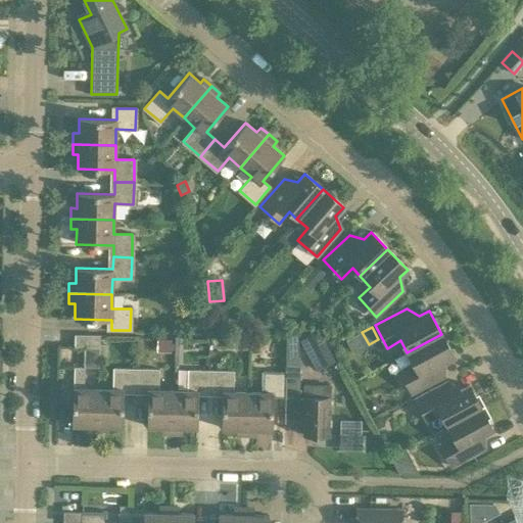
[(285,373),(285,397),(299,397),(300,365),(296,333),(287,336),(285,365),(285,373)]
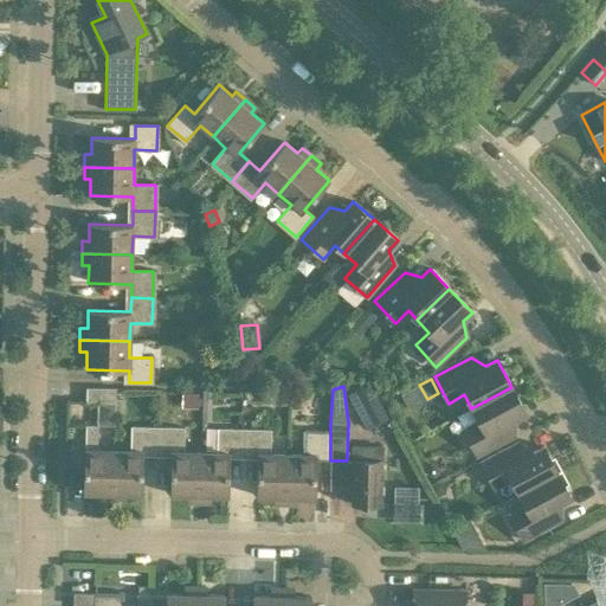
[(115,403),(115,388),(86,387),(85,401),(115,403)]
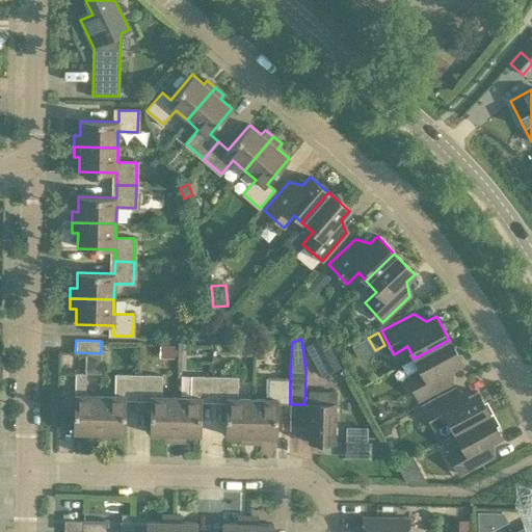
[(340,367),(329,347),(323,350),(318,340),(306,346),(322,376),(340,367)]
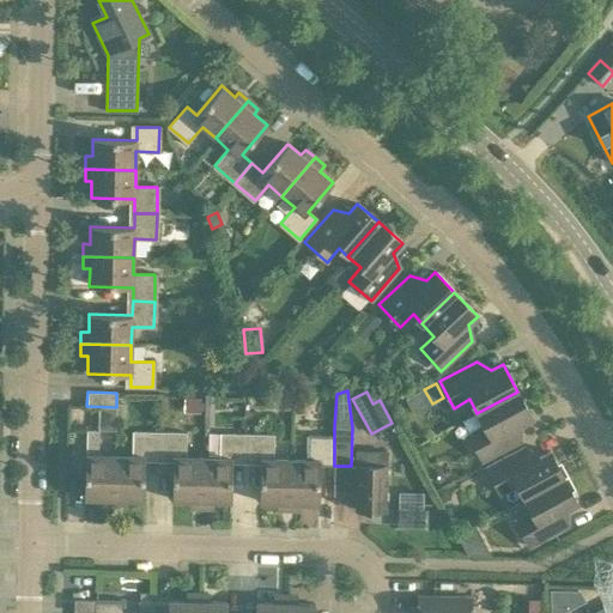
[(517,392),(477,413),(484,426),(468,435),(483,461),(520,441),(521,424),(532,418),(517,392)]
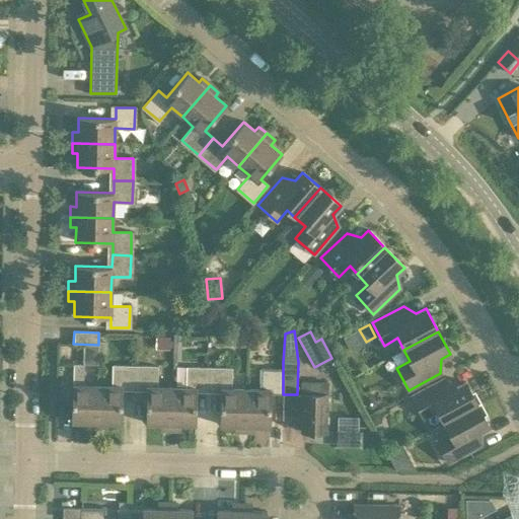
[(71,385),(71,422),(86,422),(86,431),(96,431),(97,389),(97,385),(83,385),(84,365),(73,365),(72,385),(71,385)]
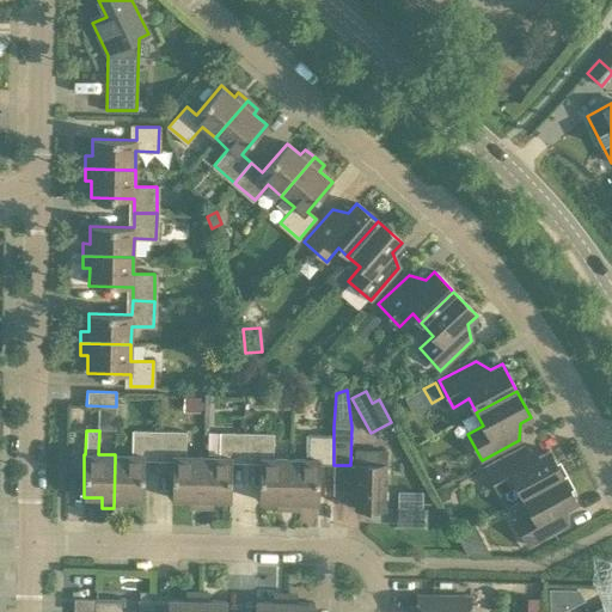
[(130,456),(115,454),(114,508),(126,508),(126,499),(144,499),(145,461),(158,461),(159,432),(132,432),(130,456)]
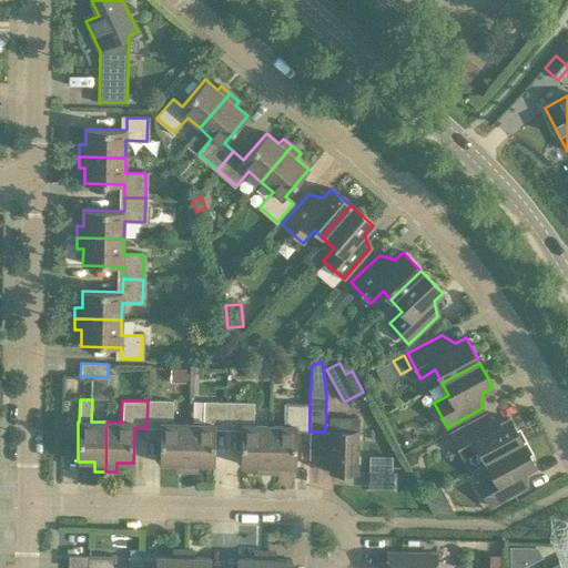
[(173,402),(148,401),(146,428),(160,429),(159,464),(175,464),(175,473),(186,473),(188,424),(172,424),(173,402)]
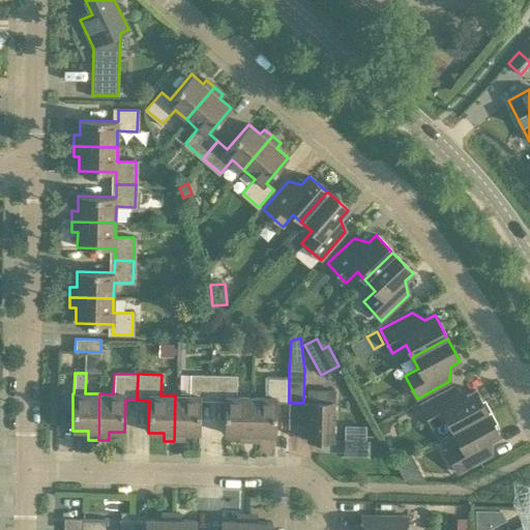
[(189,395),(175,395),(174,441),(184,442),(184,434),(200,434),(201,402),(212,402),(213,376),(189,375),(189,395)]
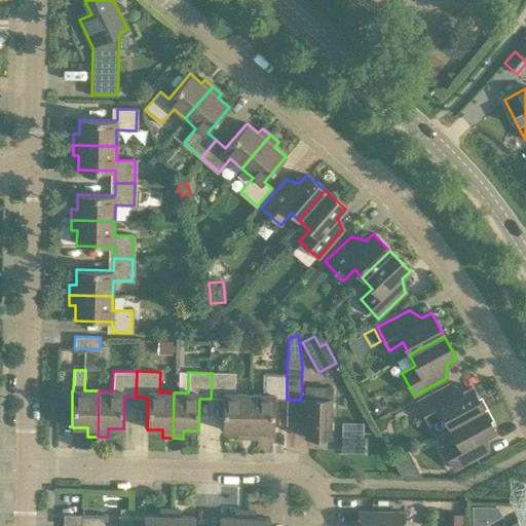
[(235,373),(212,373),(211,399),(223,399),(222,431),(237,431),(237,440),(248,440),(249,395),(235,393),(235,373)]
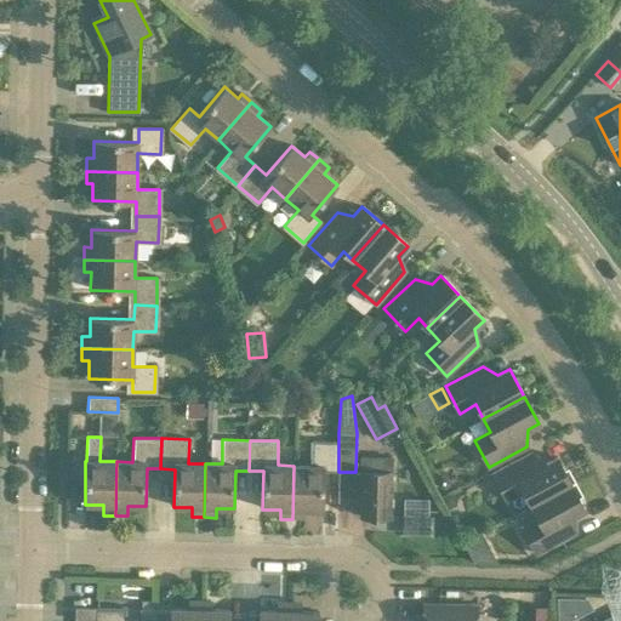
[(294,466),(292,519),(305,519),(305,510),(323,511),(324,473),(336,473),(337,443),(311,442),(311,466),(294,466)]
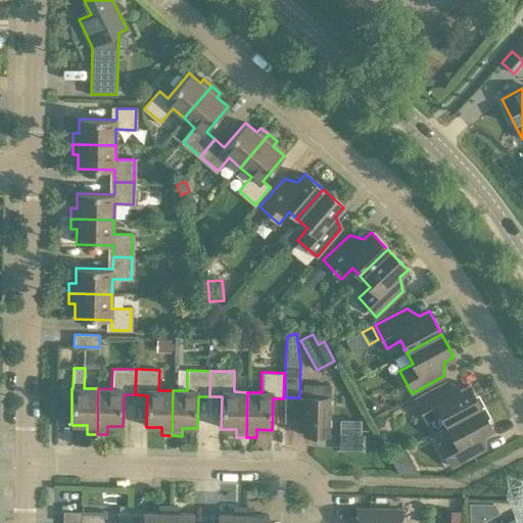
[(441,414),(447,426),(480,408),(468,385),(460,389),(447,382),(416,399),(427,421),(441,414)]
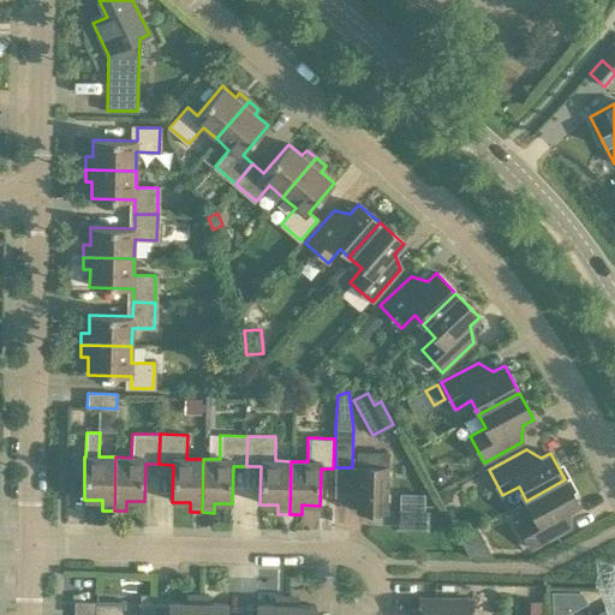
[(357,497),(356,512),(387,513),(388,469),(388,452),(358,452),(357,467),(357,497)]
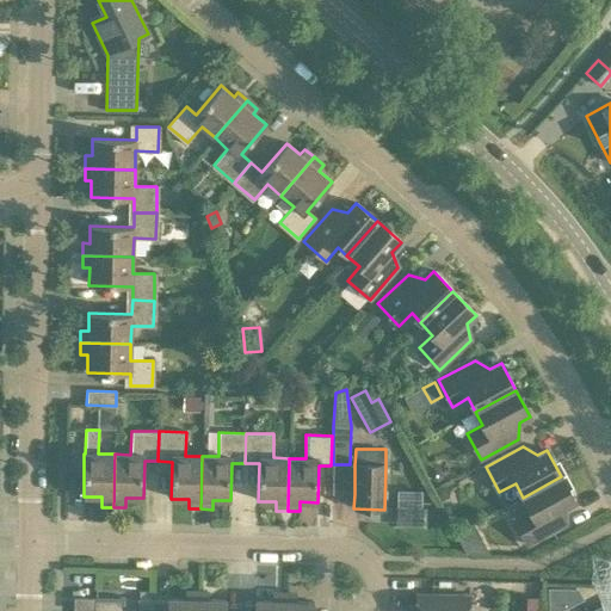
[(561,476),(523,498),(530,511),(513,519),(528,545),(565,525),(565,508),(575,503),(561,476)]
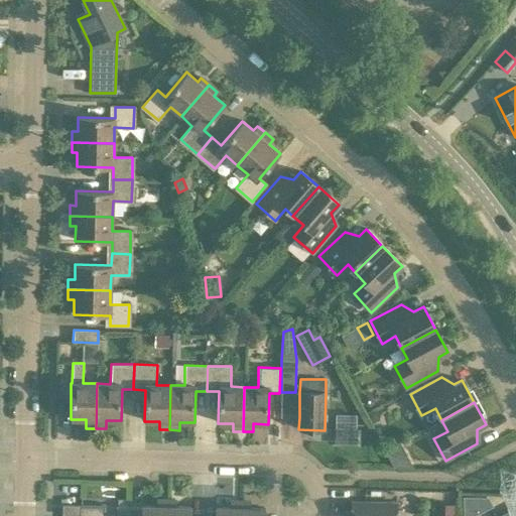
[(165,515),(166,498),(155,498),(155,506),(140,506),(140,515),(165,515)]
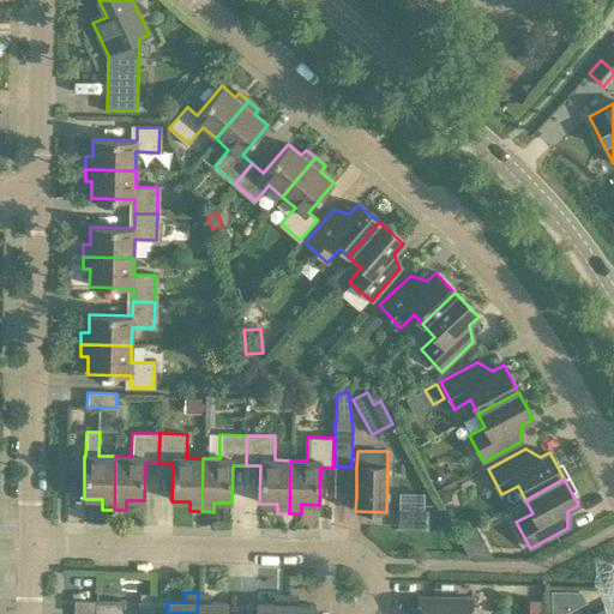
[(227,613),(228,603),(211,603),(211,594),(198,593),(197,613),(227,613)]
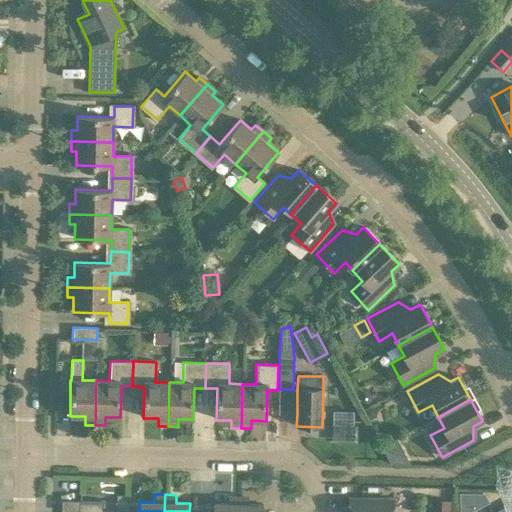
[(212,511),(237,511),(238,496),(227,496),(227,504),(213,503),(212,511)]
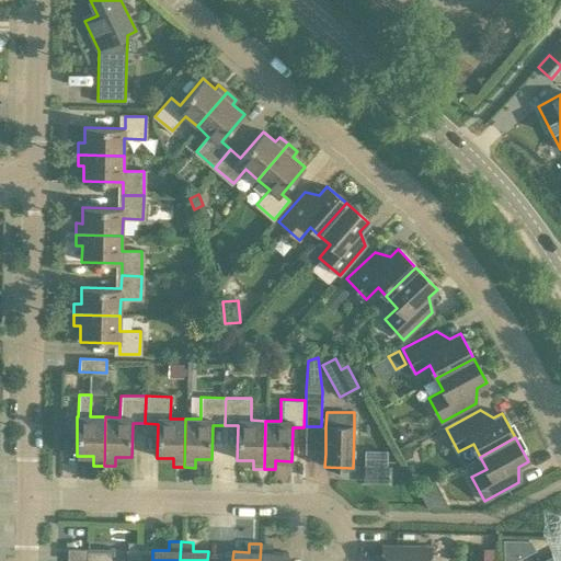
[(273,544),(261,544),(260,560),(287,560),(288,553),(273,552),(273,544)]
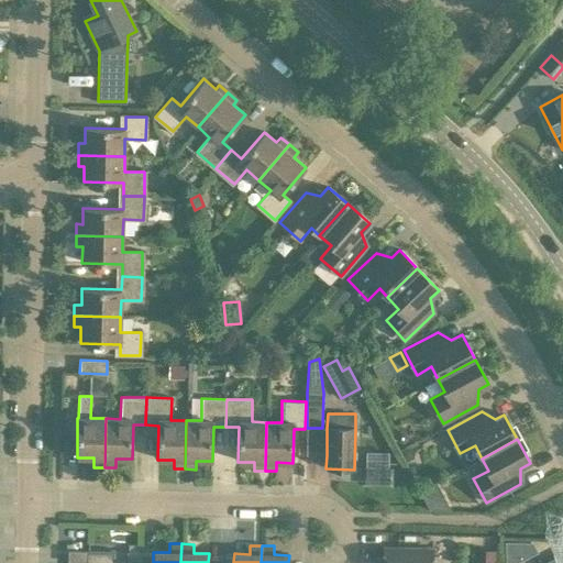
[(431,562),(432,549),(384,548),(383,562),(431,562)]
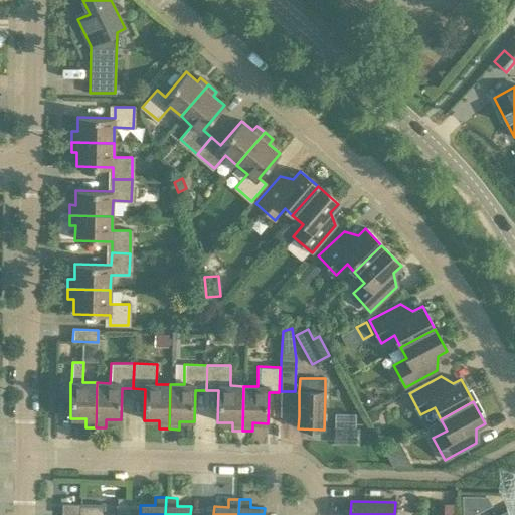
[(79,504),(78,514),(103,514),(104,505),(79,504)]
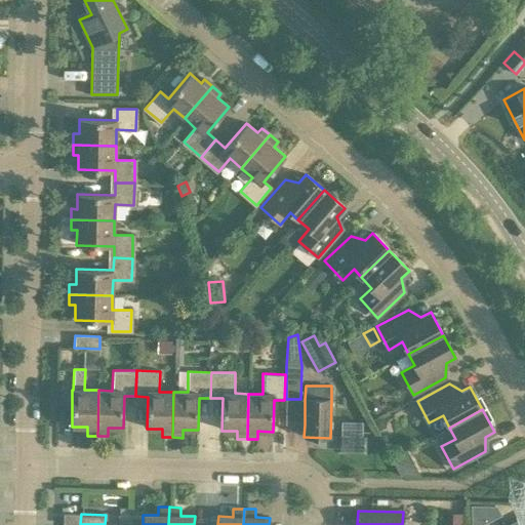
[(524,524),(524,515),(507,524),(524,524)]
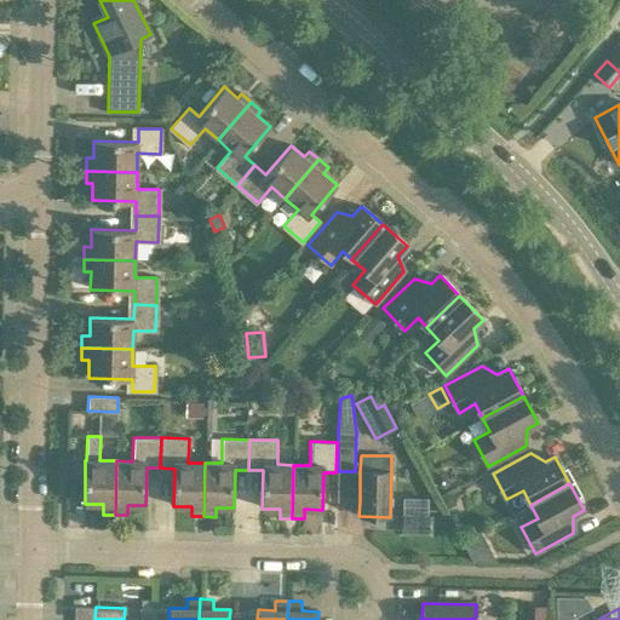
[(139,619),(153,619),(154,610),(141,609),(139,619)]
